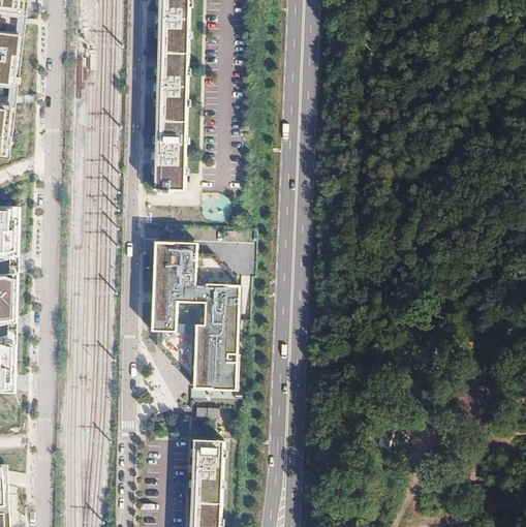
[(0,0),(0,159),(7,160),(27,0),(0,0)]
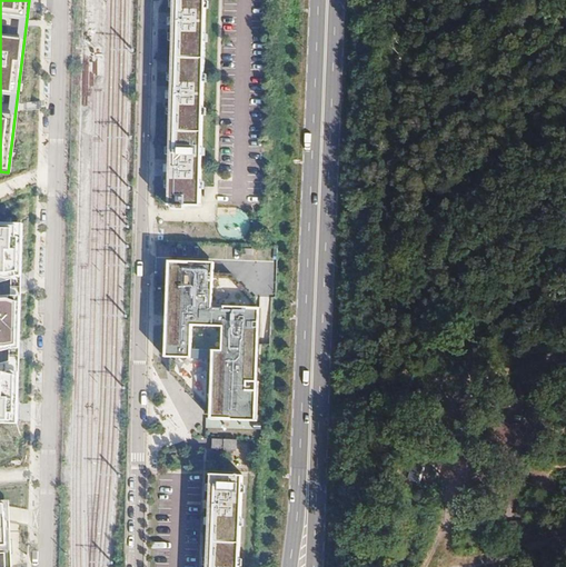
[(170,0),(166,202),(197,202),(201,0),(170,0)]
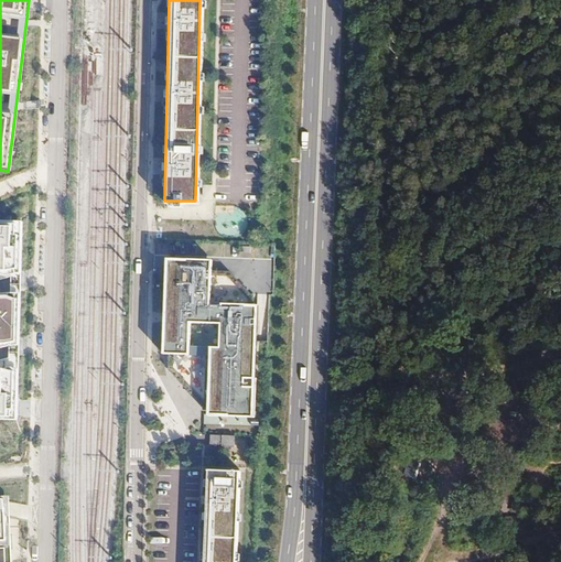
[(23,217),(0,214),(0,415),(17,418),(23,217)]
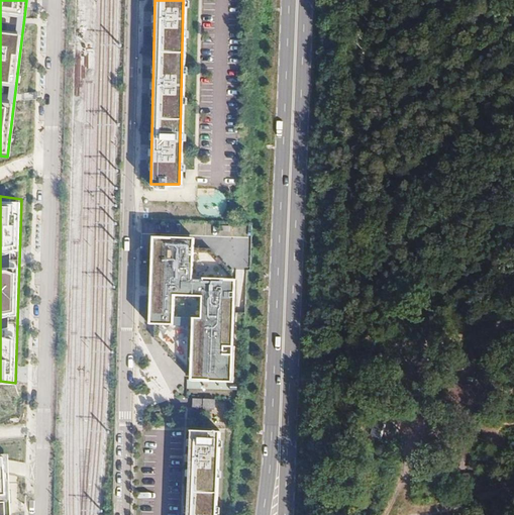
[(187,232),(186,235),(192,235),(192,245),(208,246),(229,269),(229,278),(233,278),(232,310),(242,311),(242,268),(247,268),(249,234),(187,232)]
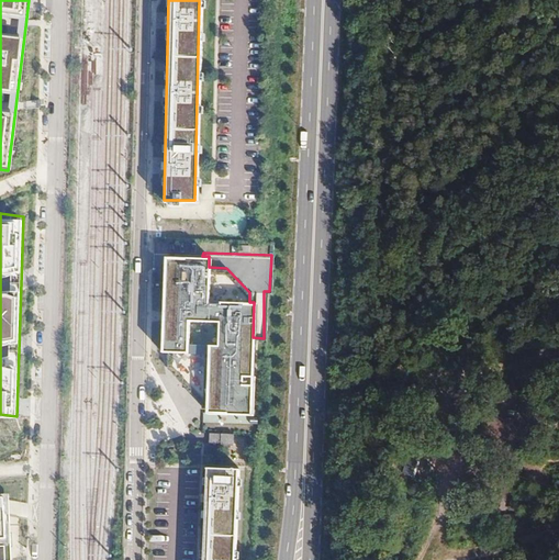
[(209,267),(209,256),(202,256),(163,255),(159,350),(165,350),(165,366),(202,407),(205,407),(205,411),(250,414),(253,337),(254,302),(249,302),(249,292),(226,268),(209,267)]
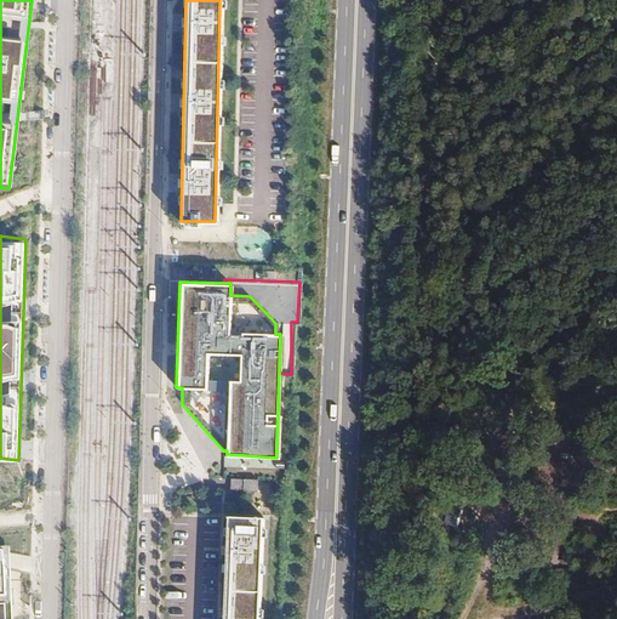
[(239,478),(227,477),(227,489),(239,489),(239,478)]
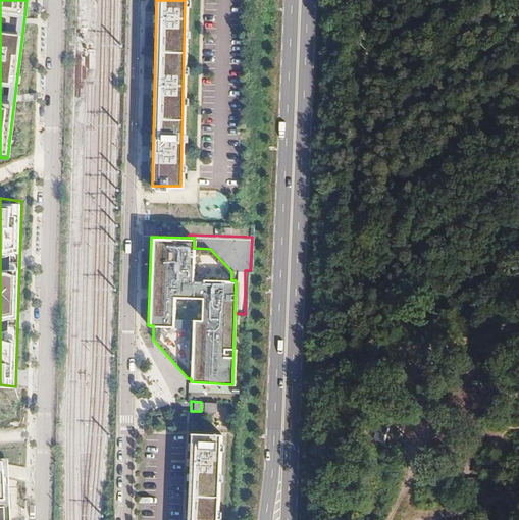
[(215,519),(219,435),(191,434),(187,519),(215,519)]
